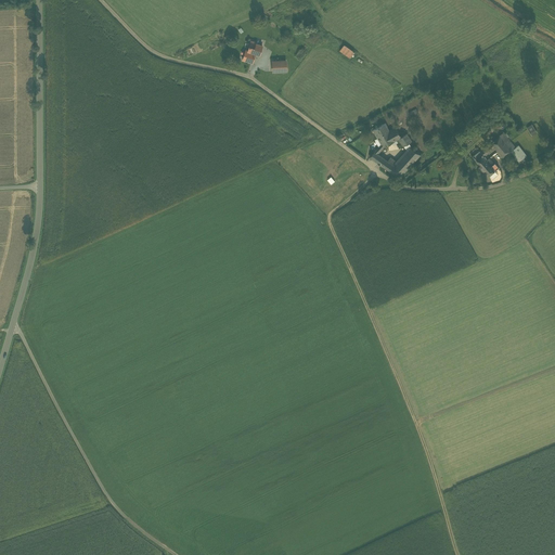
[(250,41),(247,51),(245,50),(243,60),(252,63),(255,53),(259,55),(262,46),(257,43),(250,41)]
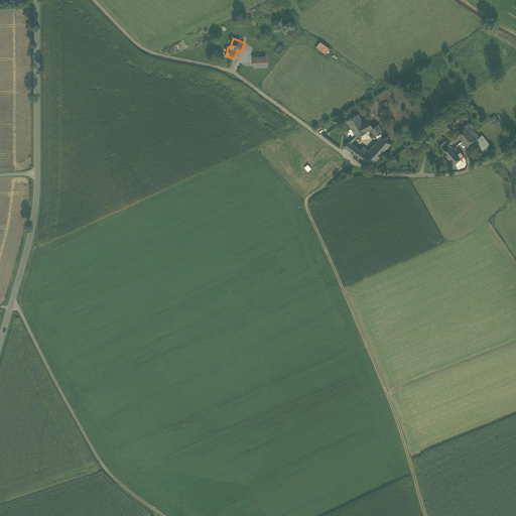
[(330,48),(320,41),(315,47),(326,54),(330,48)]
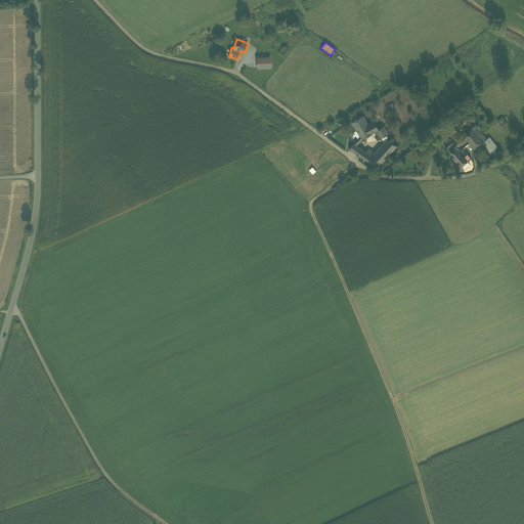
[(270,57),(257,57),(258,68),(270,68),(270,57)]
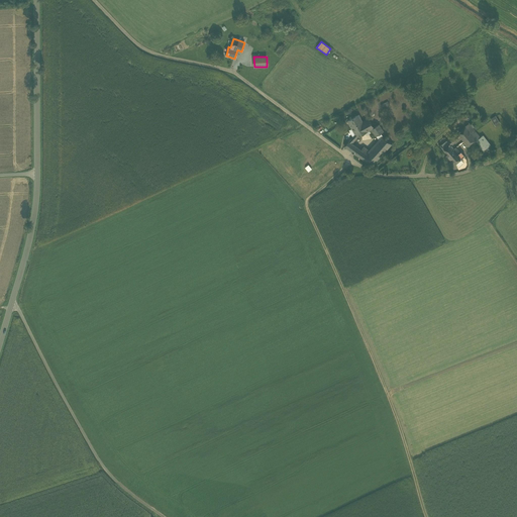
[(379,106),(381,110),(390,105),(388,101),(379,106)]
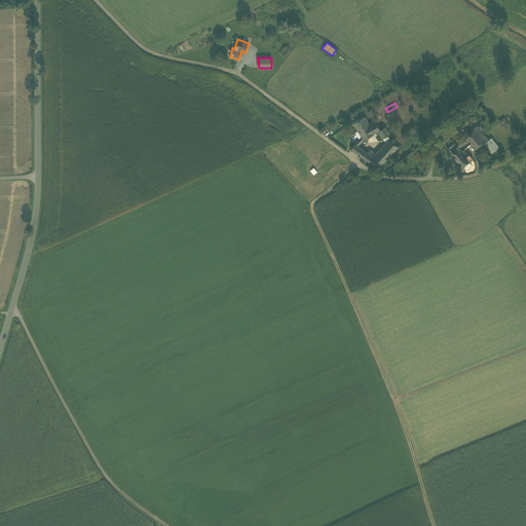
[(362,137),(363,140),(371,136),(376,133),(378,132),(380,129),(375,120),(369,124),(366,116),(353,123),(358,130),(362,137)]
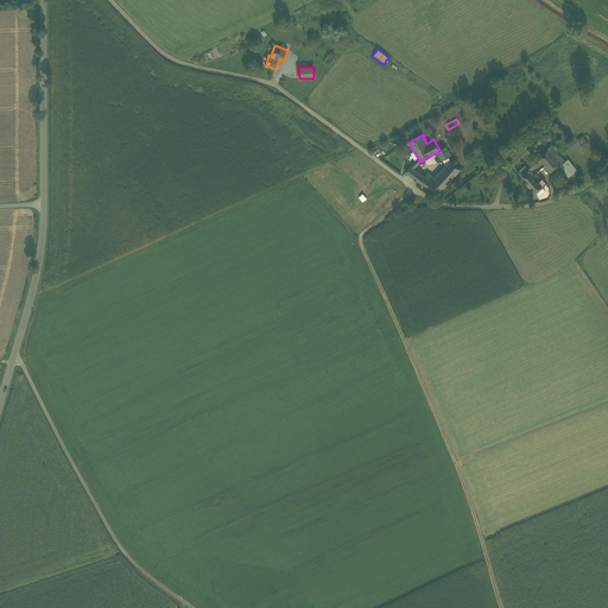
[(580,140),(584,146),(590,143),(586,135),(580,140)]
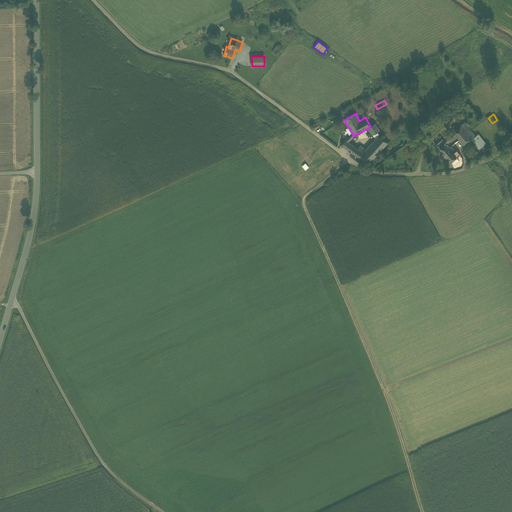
[(464,122),(461,125),(468,133),(471,130),(468,127),(464,122)]
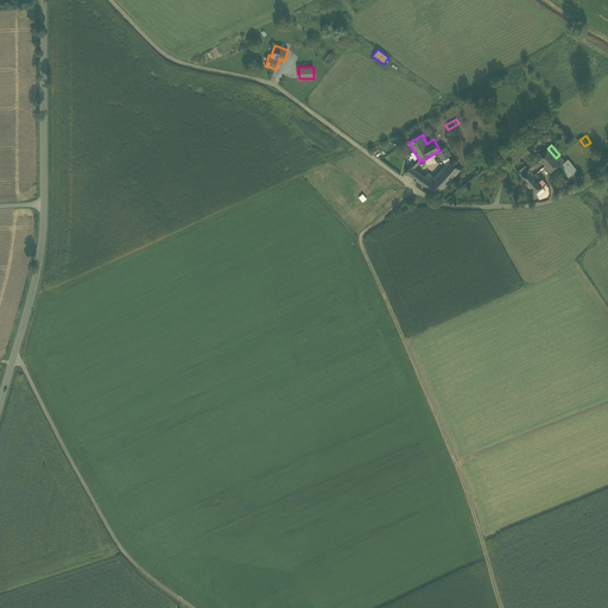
[(437,152),(443,160),(448,157),(451,154),(445,146),(439,150),(437,152)]
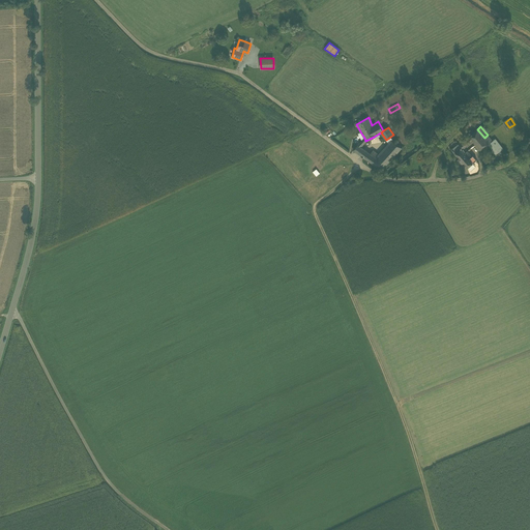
[(477,129),(468,136),(471,140),(475,144),(484,138),(477,129)]
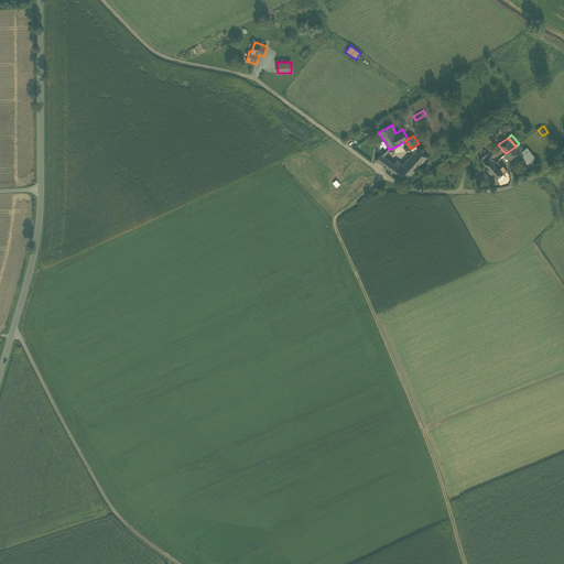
[(519,143),(516,147),(520,153),(528,163),(535,158),(532,154),(527,148),(524,150),(519,143)]
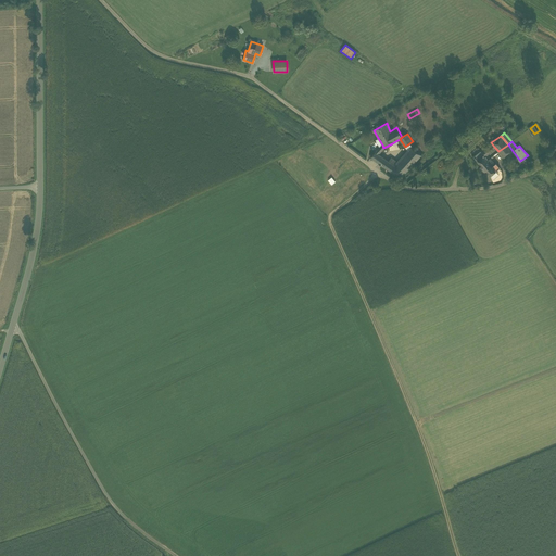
[(482,165),(487,161),(483,156),(483,155),(484,155),(494,147),(491,142),(485,147),(475,156),(475,159),(476,160),(477,160),(482,165)]
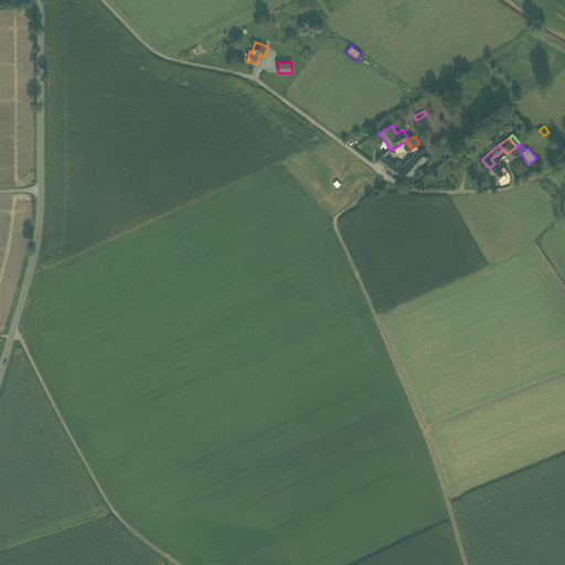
[(512,160),(521,153),(516,147),(507,153),(512,160)]
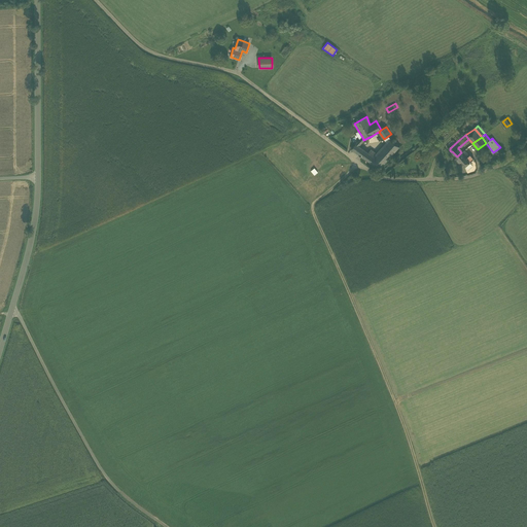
[(375,157),(370,154),(366,160),(380,169),(399,146),(390,140),(387,143),(378,153),(375,157)]
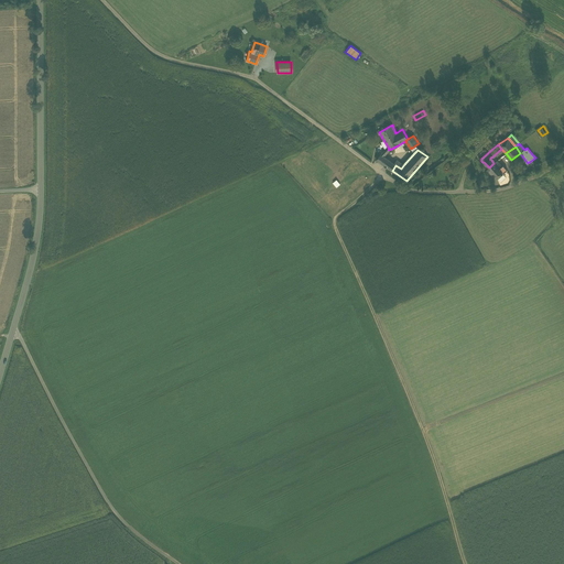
[(376,160),(384,165),(388,160),(383,156),(381,154),(376,160)]
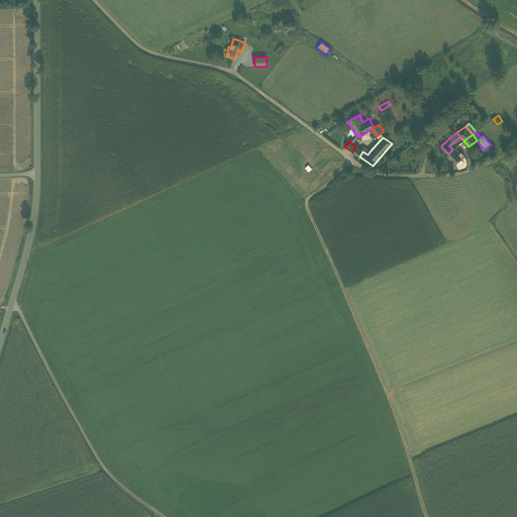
[(364,145),(362,149),(363,151),(368,154),(371,150),(364,145)]
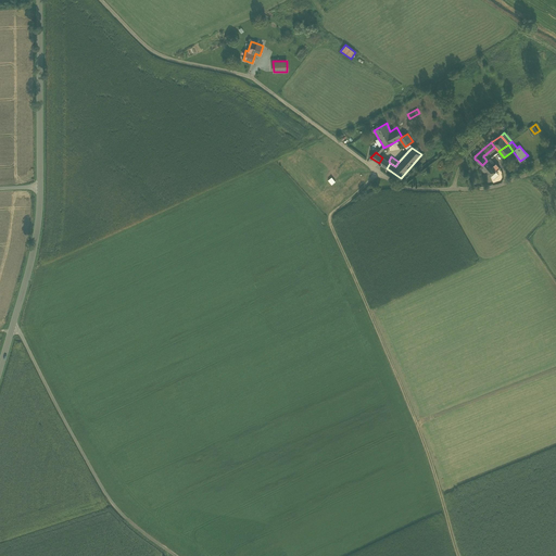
[(379,163),(387,168),(390,163),(389,161),(382,158),(379,163)]
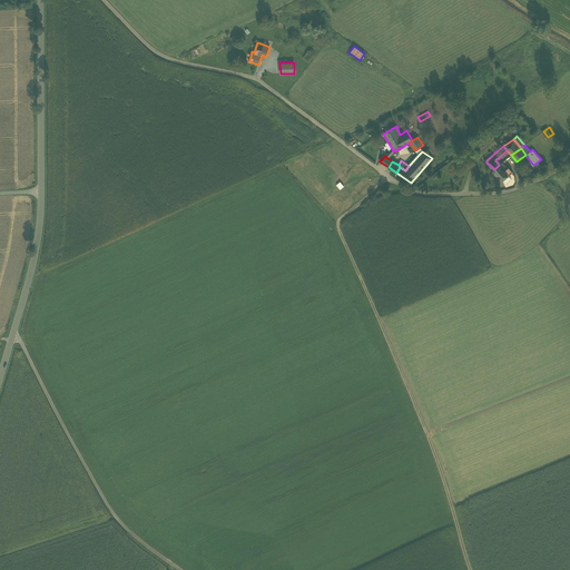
[(500,164),(499,165),(508,175),(512,172),(509,167),(508,168),(502,163),(500,164)]
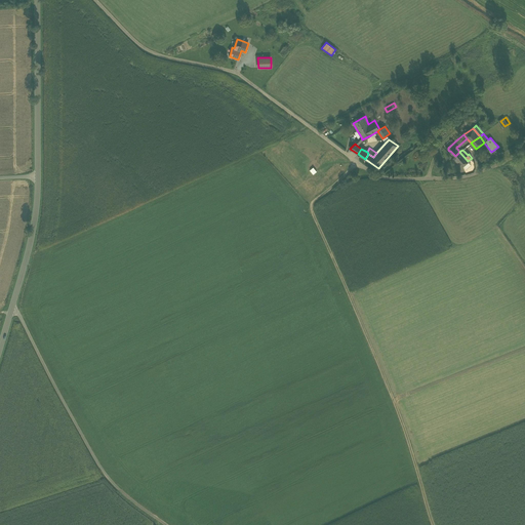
[(463,166),(468,161),(459,152),(455,156),(455,157),(455,158),(455,159),(455,160),(456,160),(458,161),(459,161),(463,166)]
